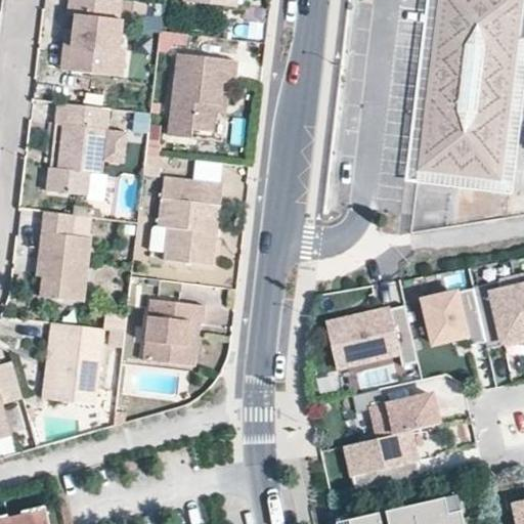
[(118,0),(69,0),(67,66),(110,72),(118,0)]
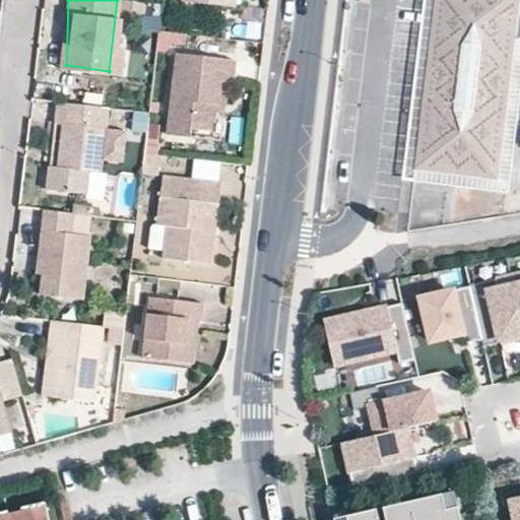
[(412,90),(405,157),(489,167),(509,0),(423,0),(418,38),(429,39),(423,92),(412,90)]
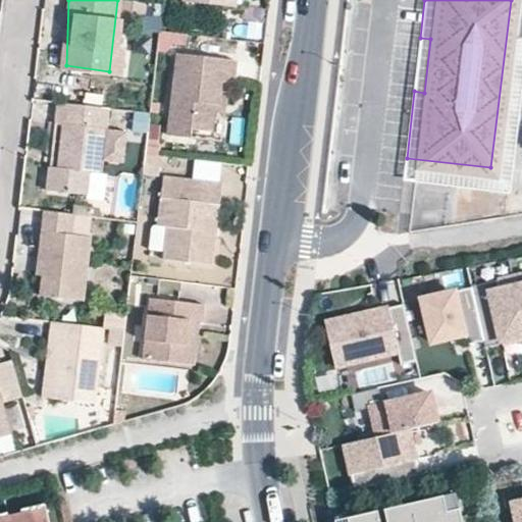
[(230,81),(232,57),(175,52),(166,132),(187,133),(188,126),(204,124),(210,76),(230,81)]
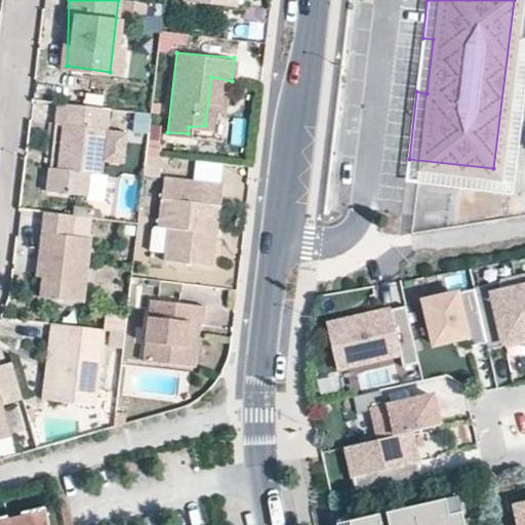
[(107,107),(55,103),(54,119),(62,121),(57,164),(50,164),(46,187),(83,191),(86,169),(97,170),(98,157),(123,159),(126,130),(104,128),(107,107)]
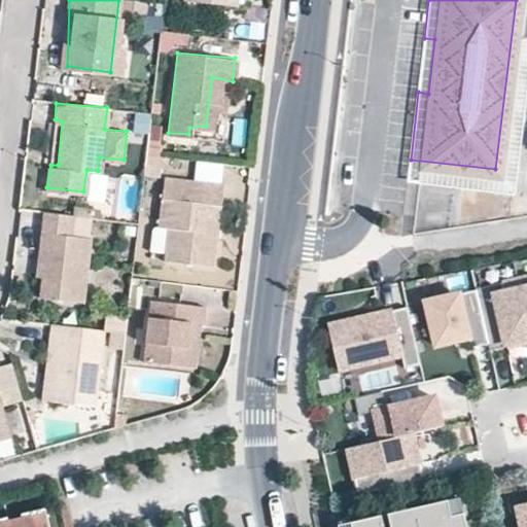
[(222,182),(180,179),(178,201),(157,199),(154,222),(167,224),(165,256),(213,264),(222,182)]
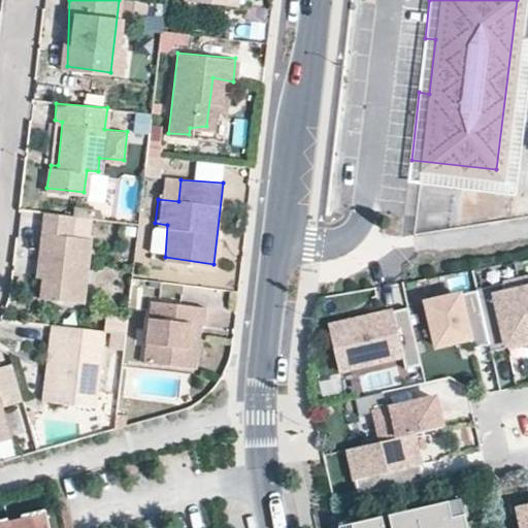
[(76,216),(97,217),(97,207),(76,206),(76,216)]
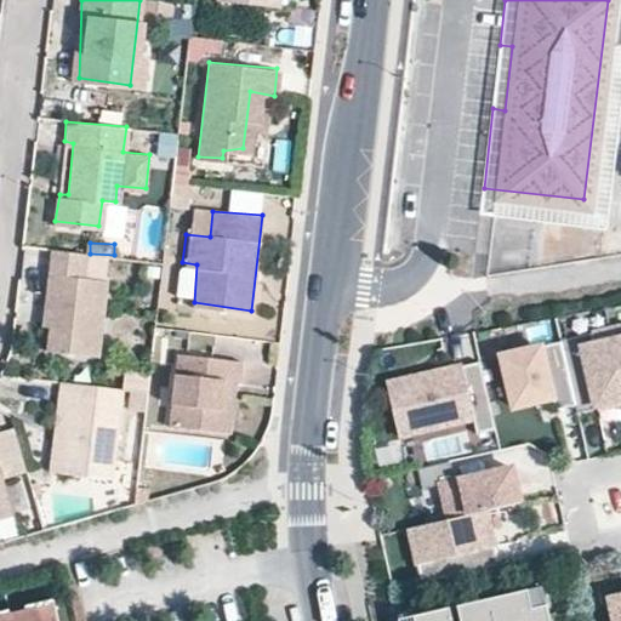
[(86,252),(51,250),(46,274),(60,275),(51,348),(98,355),(106,280),(83,277),(86,252)]
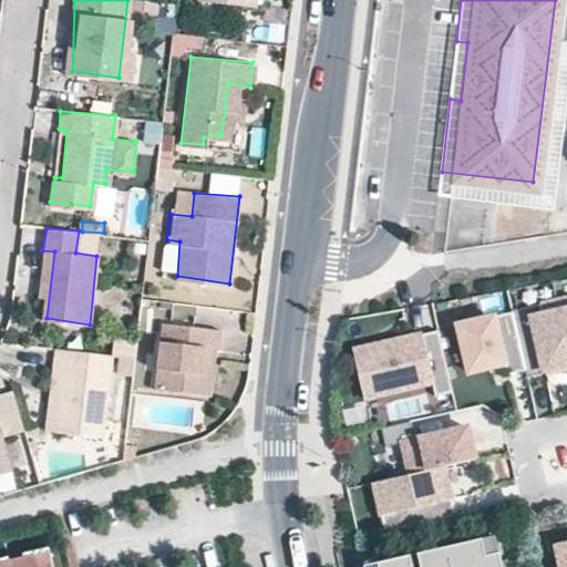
[(513,311),(526,370),(527,377),(566,367),(566,309),(544,315),(542,305),(513,311)]
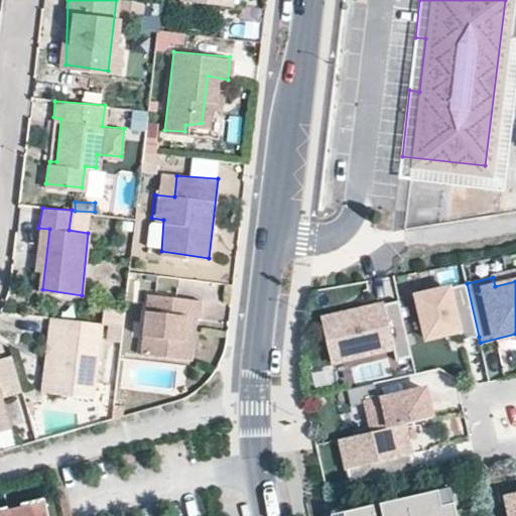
[(479,337),(467,283),(417,294),(427,338),(445,334),(446,339),(461,336),(462,341),(479,337)]
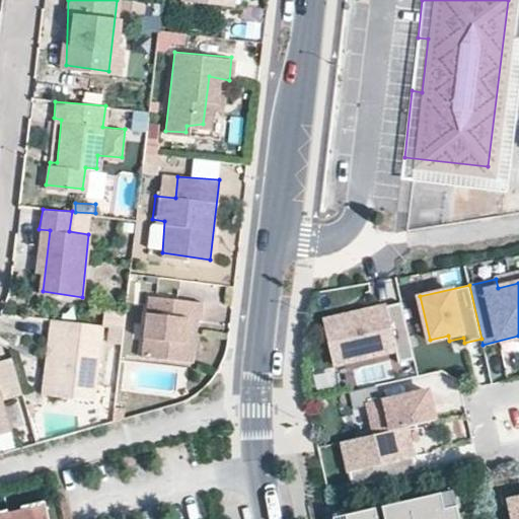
[(199,318),(201,299),(147,294),(142,354),(178,358),(179,342),(183,342),(186,316),(199,318)]
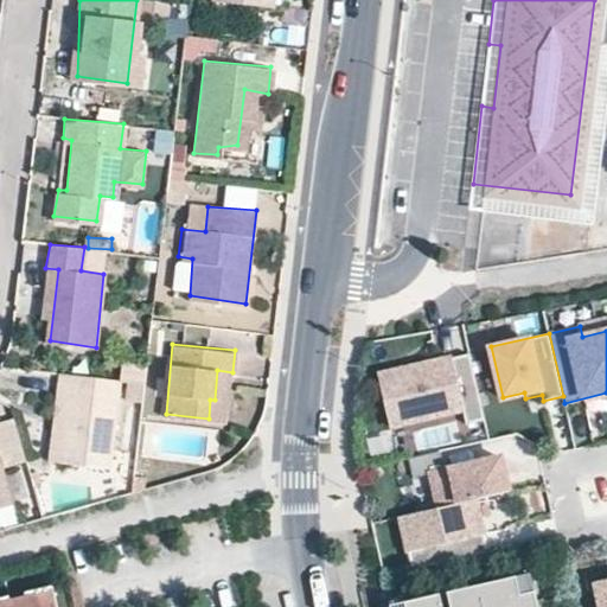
[(485,419),(470,353),(378,375),(390,426),(462,408),(466,423),(485,419)]
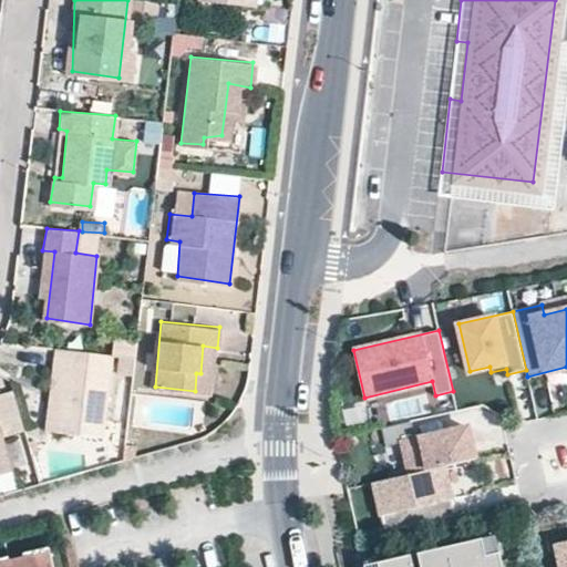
[(101,353),(53,349),(51,370),(57,370),(51,429),(100,436),(105,375),(98,375),(101,353)]
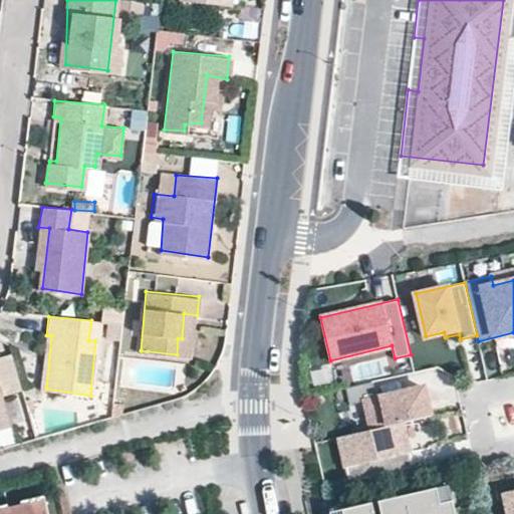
[(110,322),(109,332),(117,333),(118,323),(110,322)]
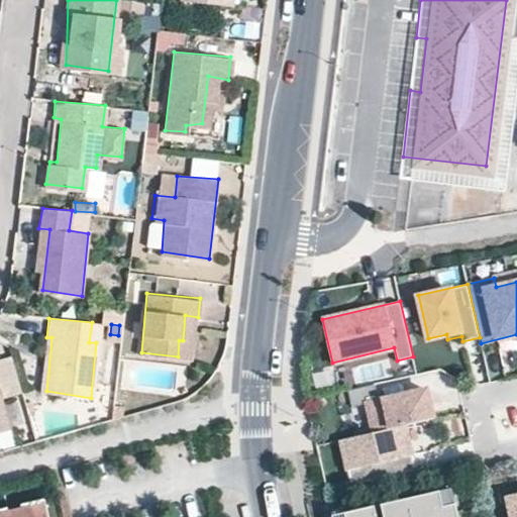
[(378,401),(374,384),(347,390),(351,404),(367,400),(374,433),(405,425),(436,419),(429,389),(378,401)]
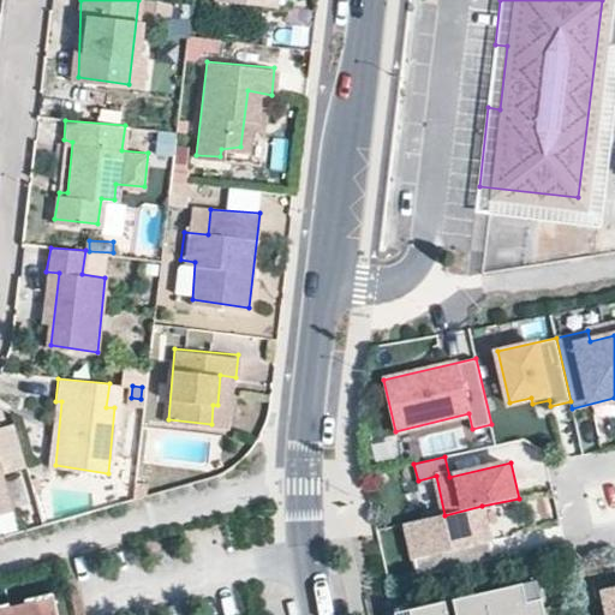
[(0,473),(0,508),(11,506),(0,473)]
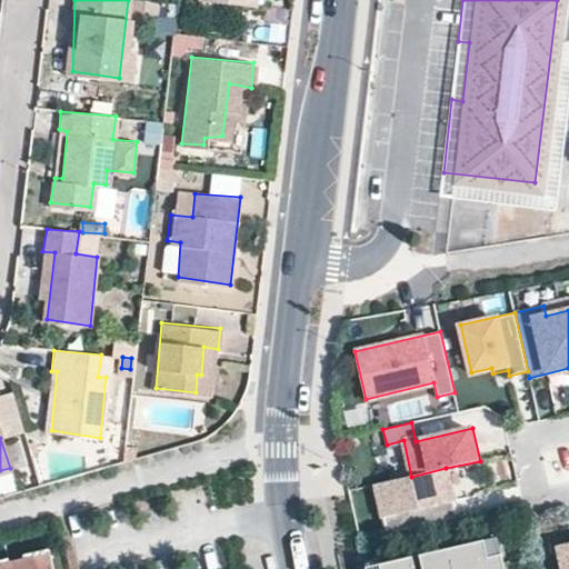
[(471,467),(453,469),(456,488),(473,486),(471,467)]
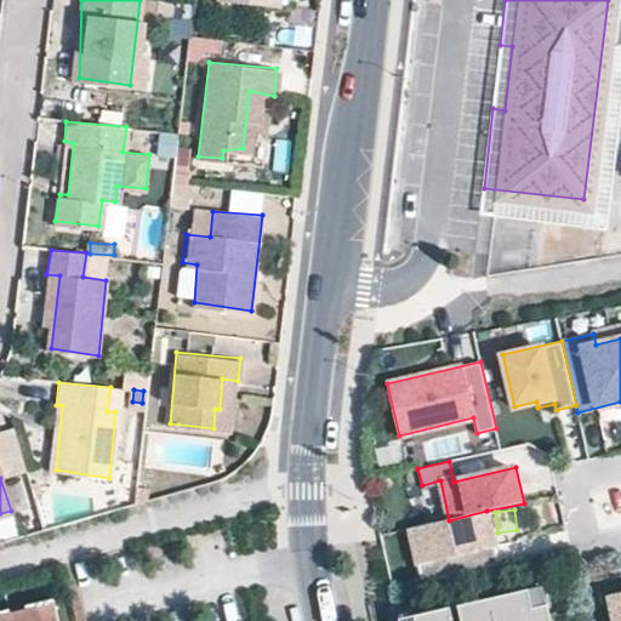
[(449,520),(410,529),(422,582),(499,564),(486,511),(449,520)]
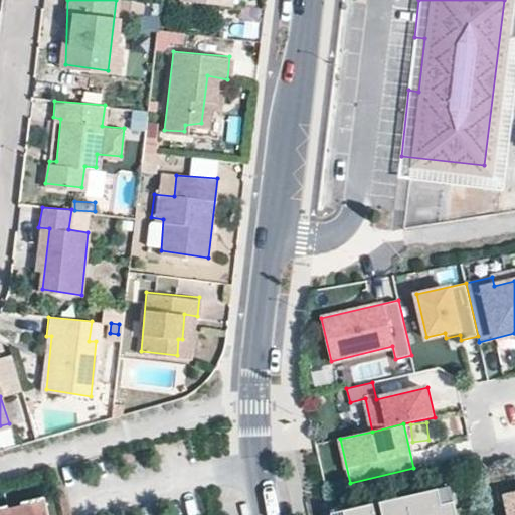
[(456,502),(449,488),(391,501),(393,510),(369,514),(473,514),(470,499),(456,502)]
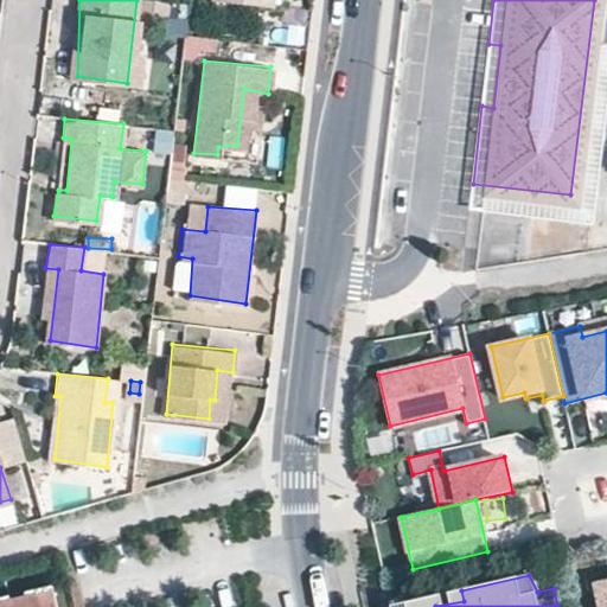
[(56,606),(51,586),(25,592),(27,600),(10,604),(10,606),(56,606)]
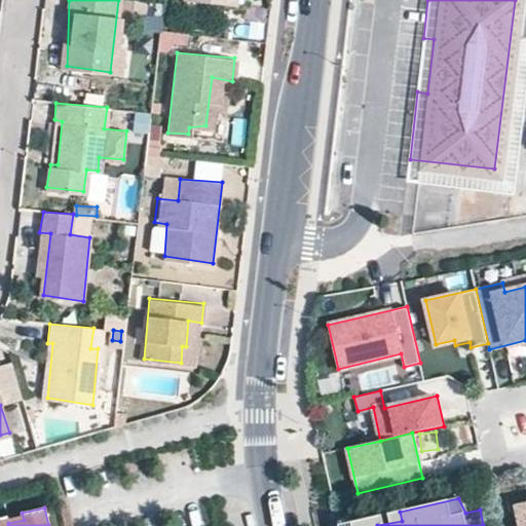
[(0,525),(8,525),(8,523),(6,517),(0,518),(0,525)]
